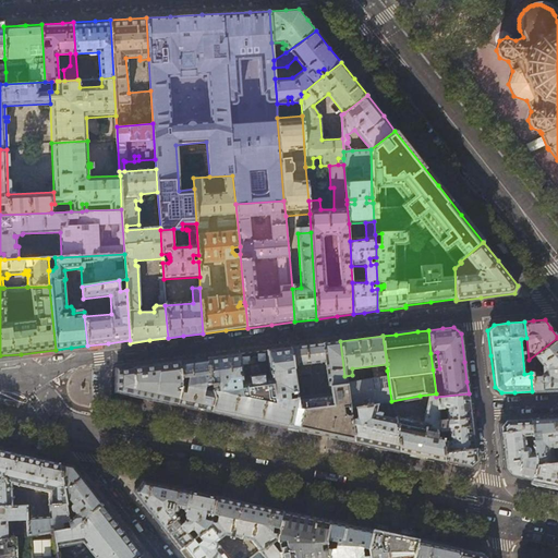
[(557,338),(529,360),(530,364),(536,359),(544,367),(545,374),(543,374),(541,377),(531,377),(532,391),(557,390),(557,338)]
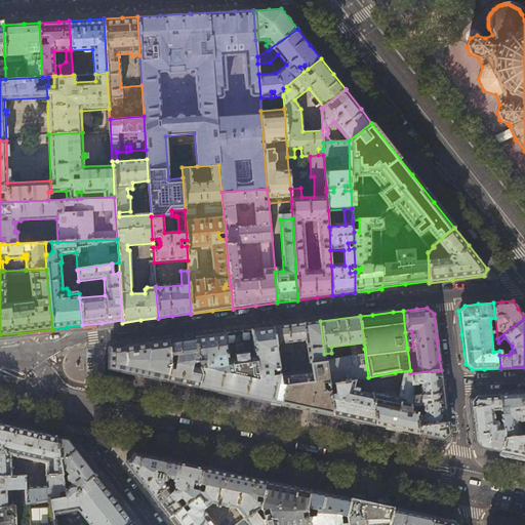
[(297,324),(274,327),(277,355),(292,352),(291,342),(306,340),(310,365),(311,365),(311,370),(326,368),(325,360),(324,354),(320,321),(297,324)]
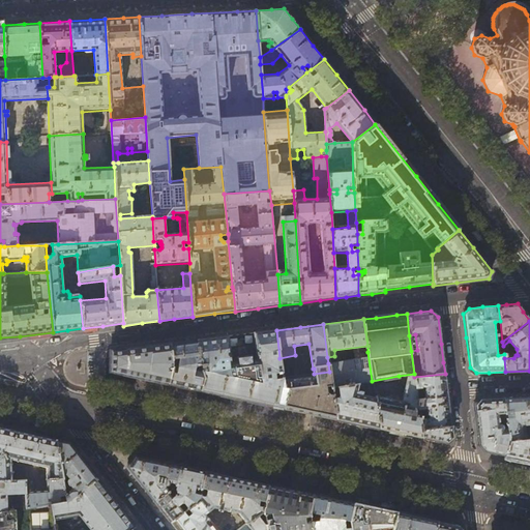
[(239,334),(197,340),(200,364),(205,363),(204,366),(200,366),(202,381),(200,391),(240,400),(283,409),(287,389),(284,388),(282,378),(280,358),(276,330),(239,334)]
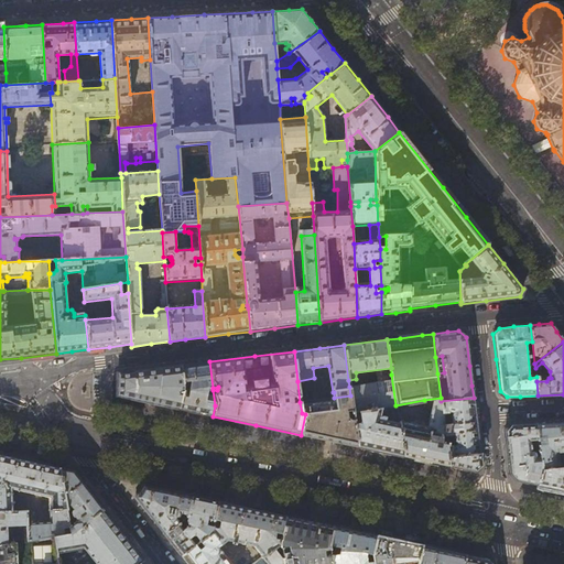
[(209,361),(181,366),(183,381),(183,388),(183,390),(179,409),(195,412),(213,416),(215,405),(213,390),(213,388),(209,361)]
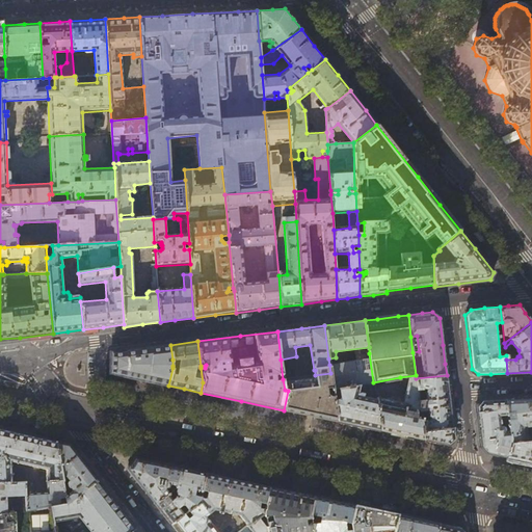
[(164,361),(173,360),(170,345),(140,348),(110,352),(110,373),(137,379),(168,386),(173,368),(164,367),(164,361)]
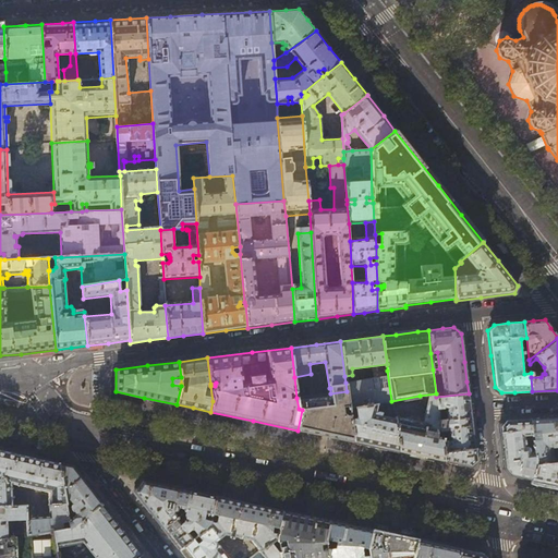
[(374,378),(346,383),(347,391),(349,409),(355,408),(377,404),(392,402),(391,401),(387,371),(373,373),(374,378)]
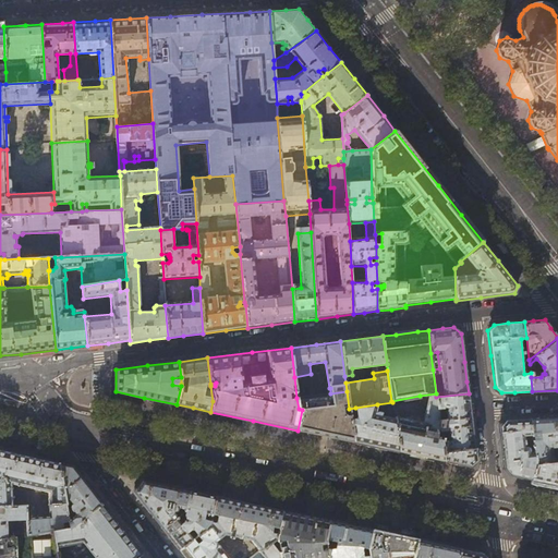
[(347,391),(330,393),(296,398),(299,409),(302,410),(298,431),(324,436),(353,441),(351,420),(349,409),(347,391)]
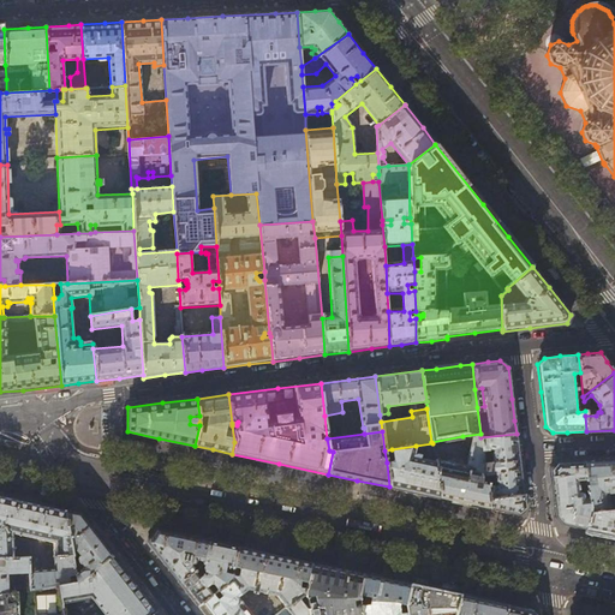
[(481,437),(481,434),(463,436),(461,445),(471,447),(466,466),(435,459),(435,461),(440,497),(460,502),(489,508),(488,499),(485,482),(485,476),(483,463),(482,451),(481,437)]
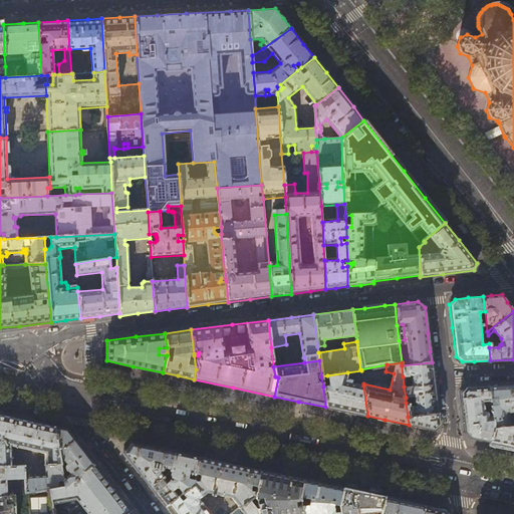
[(432,362),(402,365),(403,376),(408,376),(409,374),(412,375),(411,378),(411,381),(409,382),(410,386),(404,387),(406,398),(412,397),(413,398),(414,402),(406,403),(408,417),(438,414),(434,386),(432,362)]
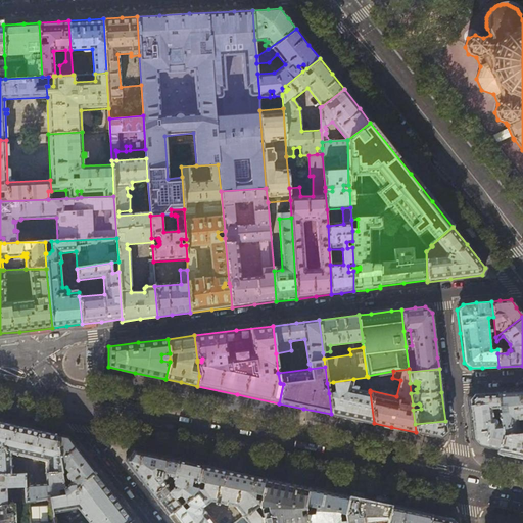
[(353,379),(333,382),(334,390),(331,390),(331,393),(329,393),(331,414),(349,418),(374,423),(370,392),(355,389),(355,387),(351,386),(353,379)]
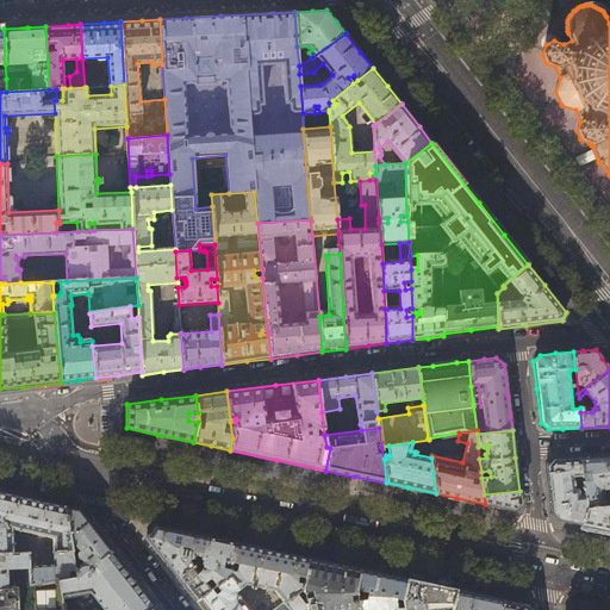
[(609,456),(603,456),(579,458),(582,477),(583,490),(585,509),(609,505),(609,456)]
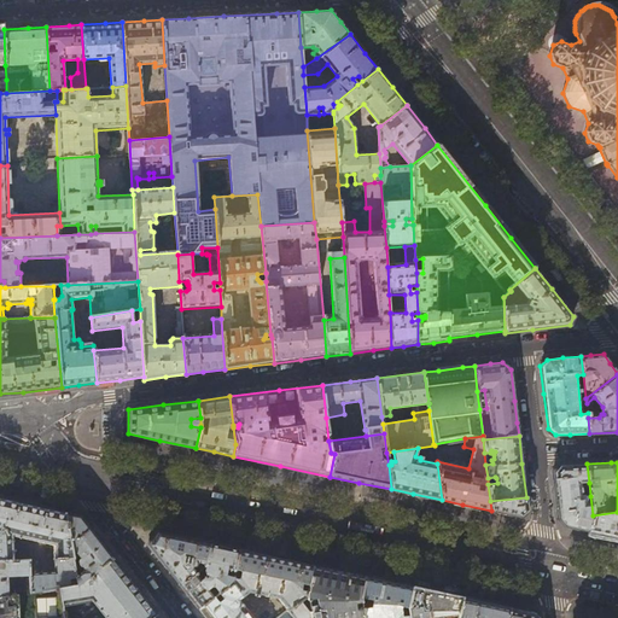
[(581,483),(589,483),(587,464),(569,465),(559,465),(553,472),(555,493),(559,519),(565,525),(572,528),(590,531),(593,516),(590,496),(586,496),(584,495),(582,494),(581,483)]
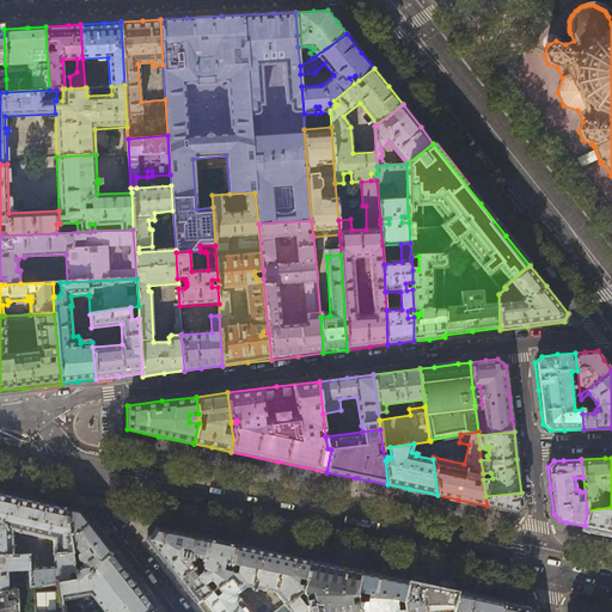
[(68,532),(65,508),(29,500),(0,493),(0,555),(13,556),(12,531),(54,539),(57,563),(30,569),(30,574),(30,587),(35,586),(59,582),(71,581),(69,573),(75,573),(75,571),(72,550),(69,542),(66,542),(65,532),(68,532)]
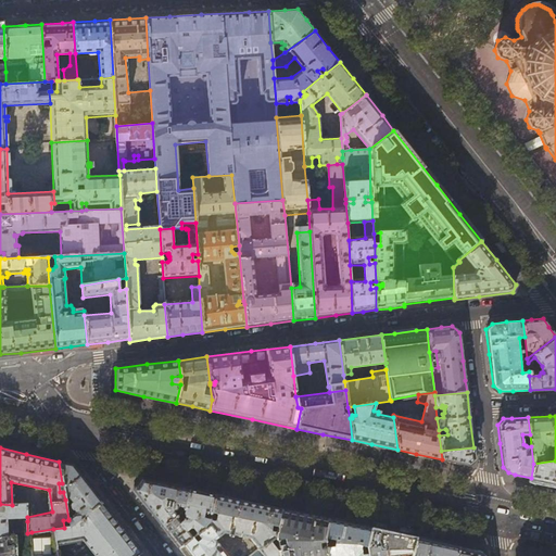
[(474,447),(441,451),(442,459),(454,462),(468,465),(475,459),(474,453),(474,447)]
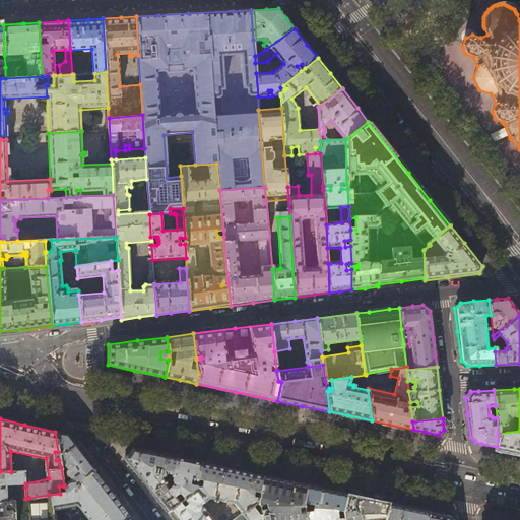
[(519,431),(499,434),(497,447),(519,451),(519,431)]
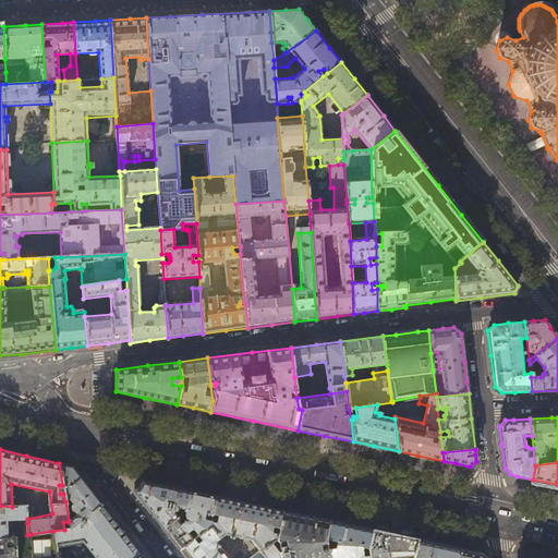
[(65,464),(59,463),(62,485),(63,494),(65,501),(68,499),(73,505),(72,505),(72,506),(71,507),(71,509),(72,510),(73,511),(74,512),(75,512),(73,518),(69,521),(69,522),(70,529),(101,504),(89,488),(72,466),(65,464)]
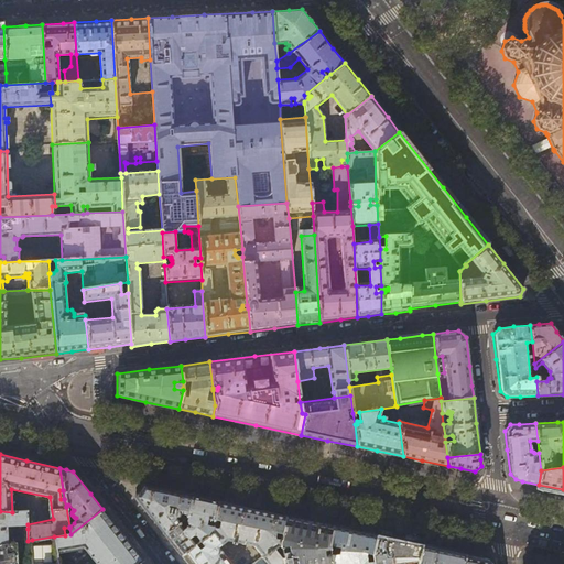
[(182,511),(185,517),(187,516),(192,496),(174,492),(169,491),(143,486),(136,497),(151,517),(164,534),(177,523),(176,520),(176,519),(175,519),(174,518),(175,518),(176,518),(180,516),(181,514),(182,513),(182,511)]
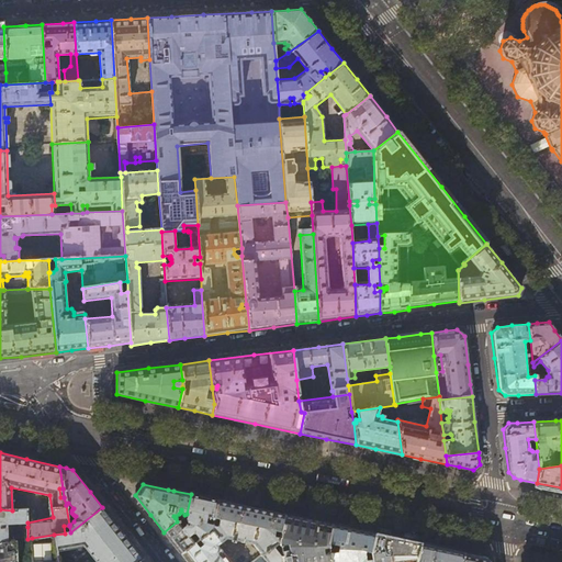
[(175,484),(173,491),(191,494),(192,487),(175,484)]
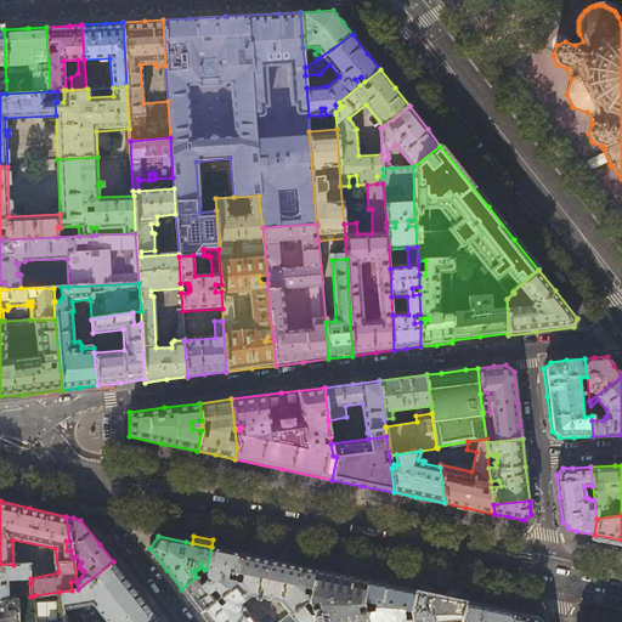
[(228,550),(211,547),(207,569),(204,570),(204,576),(204,577),(205,578),(207,580),(201,584),(196,577),(181,589),(191,600),(199,612),(233,586),(233,581),(236,574),(239,553),(228,550)]
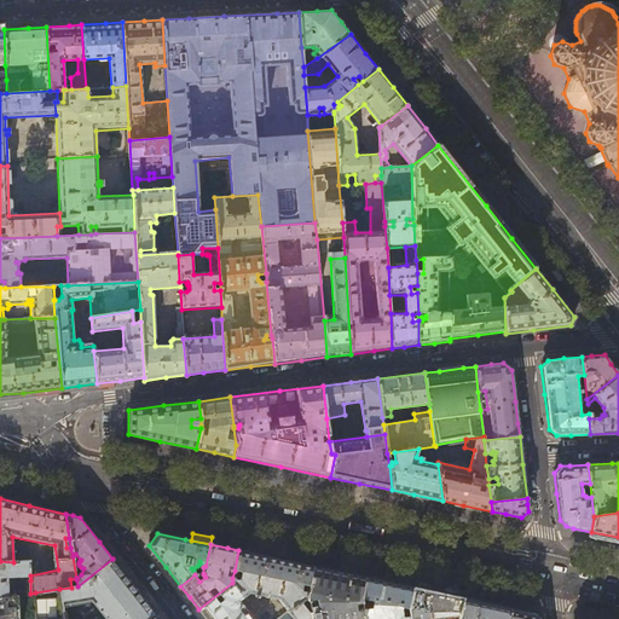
[(282,559),(238,550),(235,571),(241,572),(239,579),(232,578),(232,583),(243,597),(248,594),(278,600),(288,611),(306,596),(312,566),(282,559)]
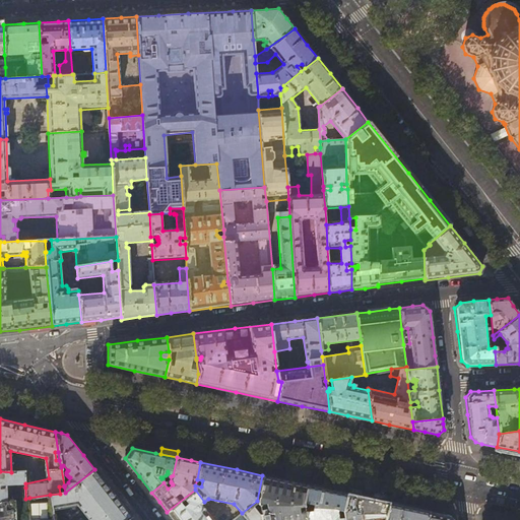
[(60,494),(50,495),(54,519),(53,519),(127,519),(132,517),(115,495),(94,469),(65,493),(60,494)]
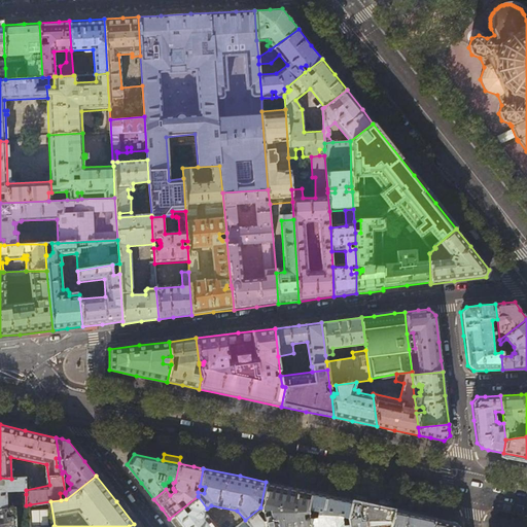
[(25,478),(11,479),(0,478),(0,510),(26,505),(26,494),(15,494),(16,498),(6,497),(5,489),(26,488),(25,478)]
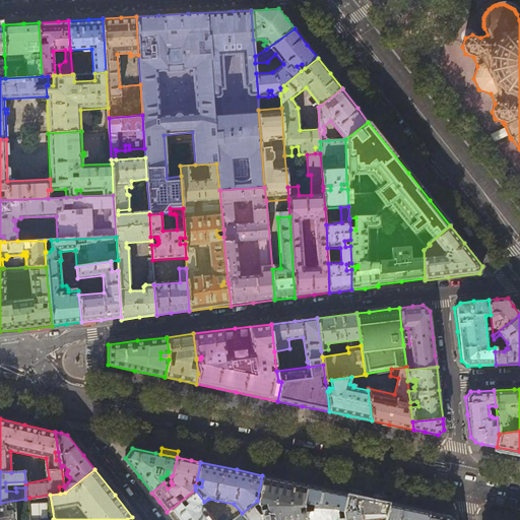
[(305,519),(303,503),(306,484),(287,480),(262,475),(257,501),(261,519),(305,519)]
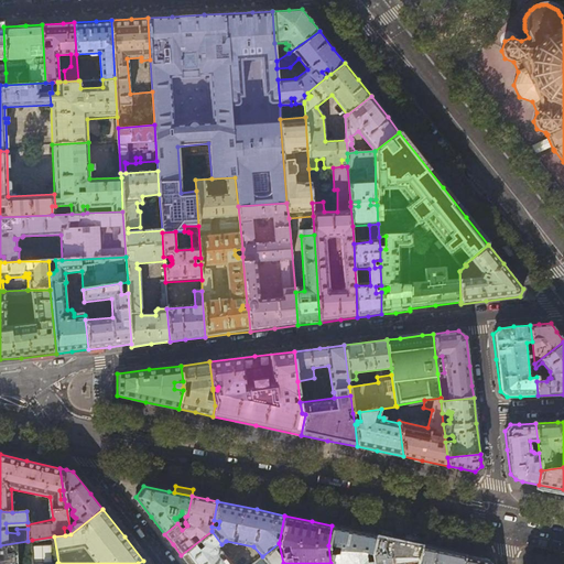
[(355,530),(332,525),(328,545),(331,563),(372,563),(371,555),(376,534),(355,530)]
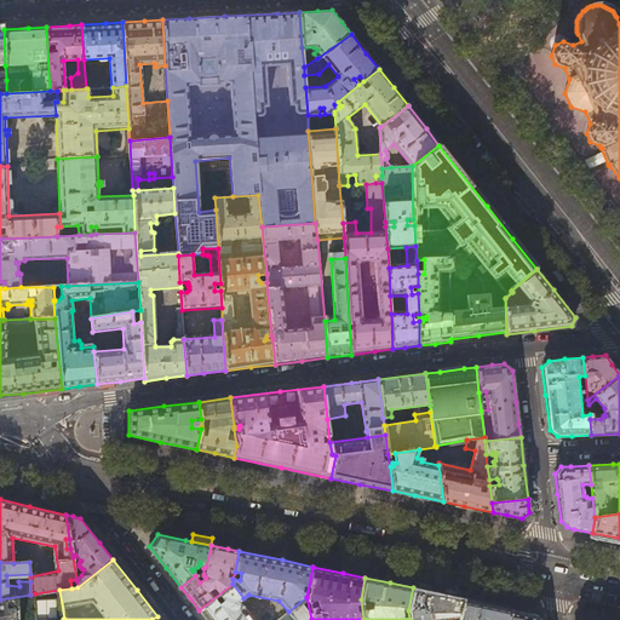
[(244,598),(233,584),(199,610),(206,619),(252,619),(239,602),(244,598)]
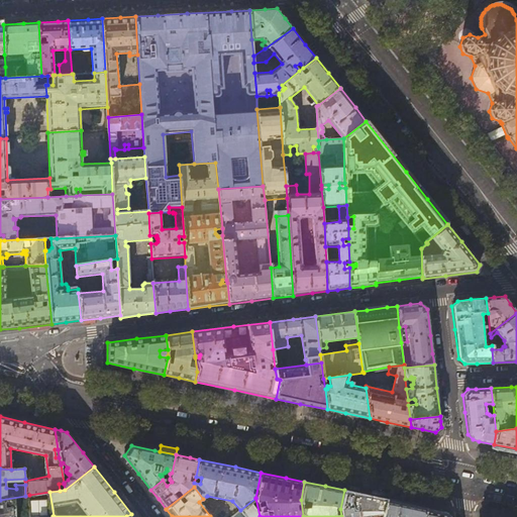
[(366,495),(344,490),(340,509),(341,516),(382,516),(383,515),(385,499),(366,495)]
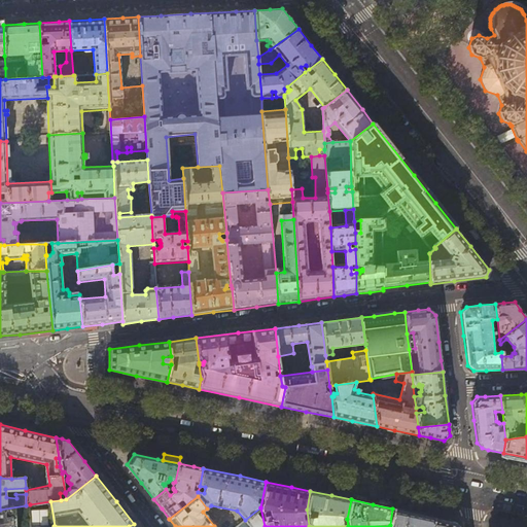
[(31,526),(30,504),(26,505),(0,510),(0,526),(54,526),(55,526),(50,526),(31,526)]
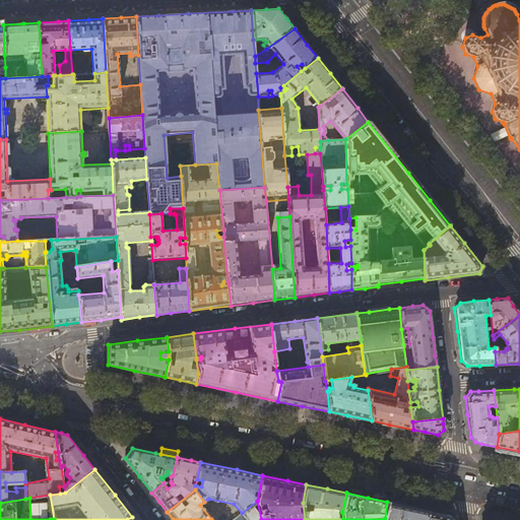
[(261,519),(257,501),(242,513),(233,519),(261,519)]
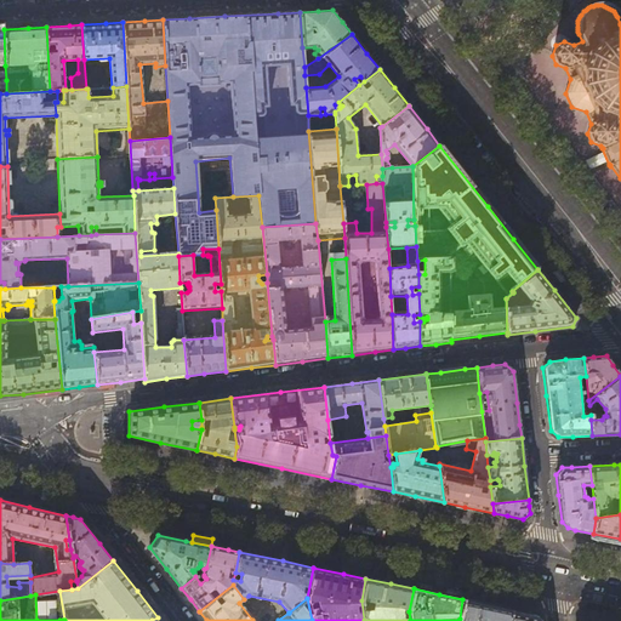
[(490,598),(489,604),(512,610),(513,603),(490,598)]
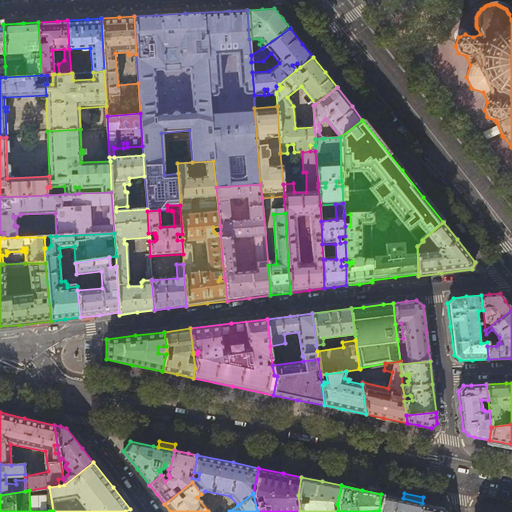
[(403,498),(381,494),(379,510),(378,511),(419,511),(422,503),(403,498)]
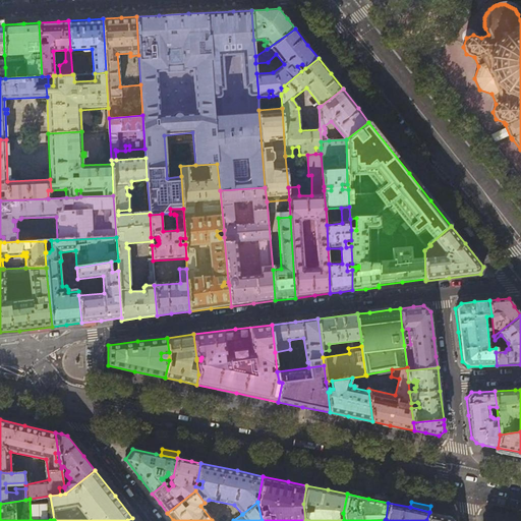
[(426,520),(455,520),(450,516),(440,514),(429,512),(426,520)]
